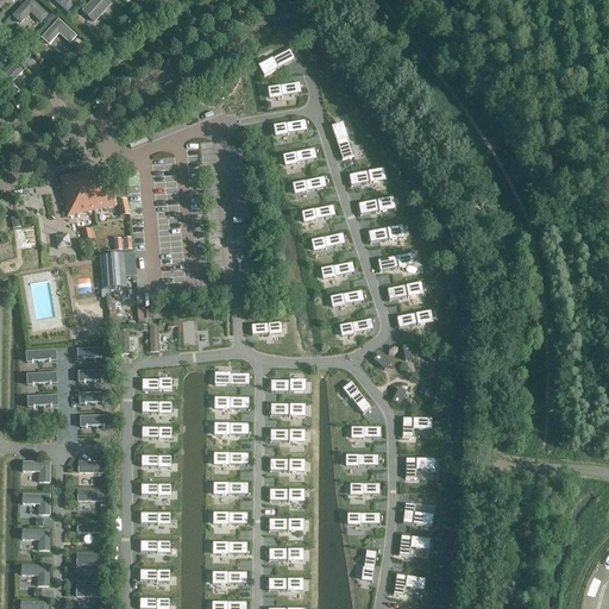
[(46,16),(30,0),(27,0),(12,17),(19,24),(30,13),(39,23),(46,16)]
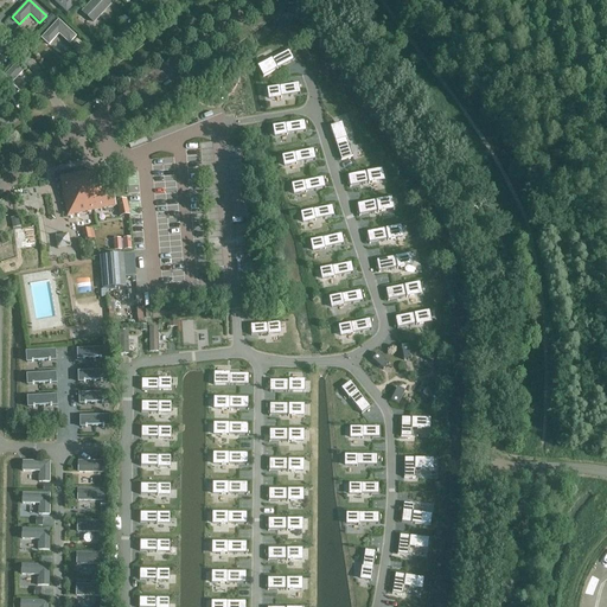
[(76,0),(52,0),(65,12),(76,0)]
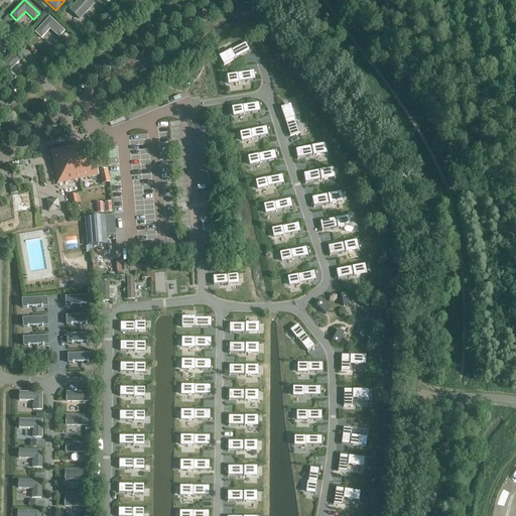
[(94,4),(90,0),(79,0),(70,10),(80,19),(94,4)]
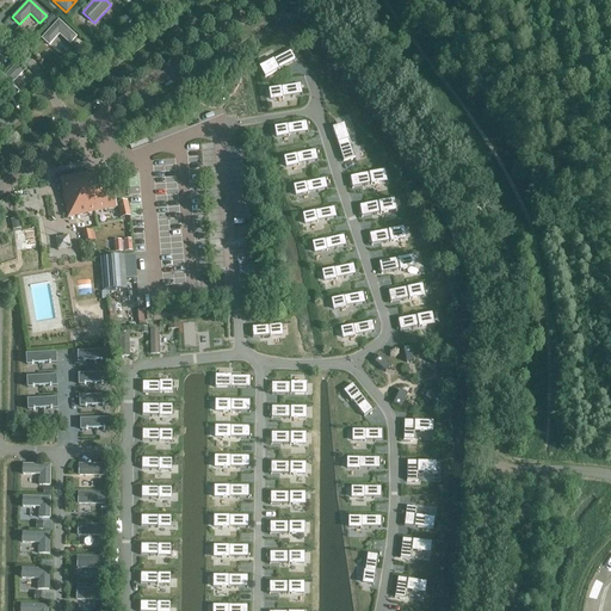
[(137,12),(131,7),(130,7),(128,12),(134,17),(137,13),(137,12)]
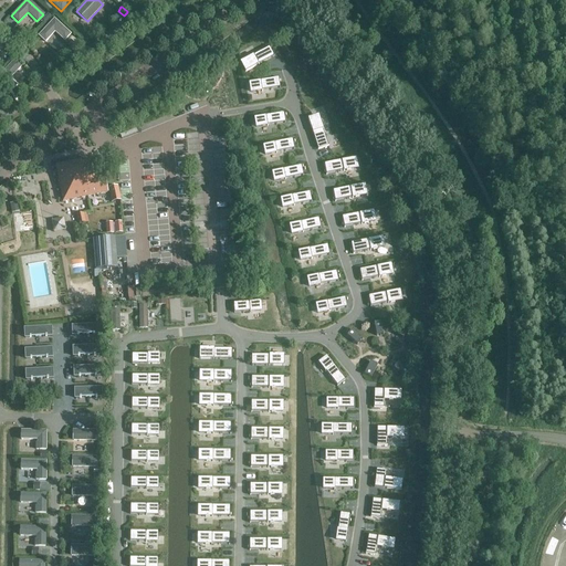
[(41,19),(45,22),(51,17),(46,13),(41,19)]
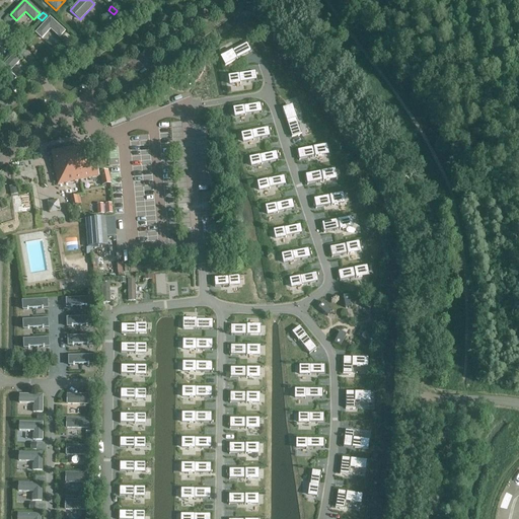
[(59,36),(65,31),(50,17),(35,32),(41,38),(50,29),(59,36)]
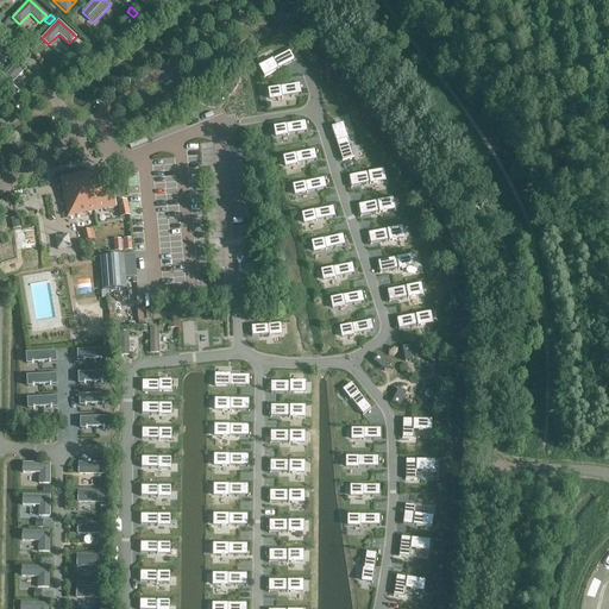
[(82,48),(76,43),(71,48),(77,54),(82,48)]
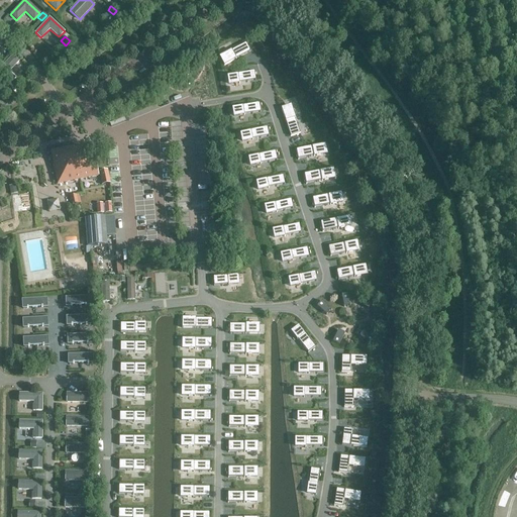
[(245,42),(220,56),(225,64),(250,50),(245,42)]
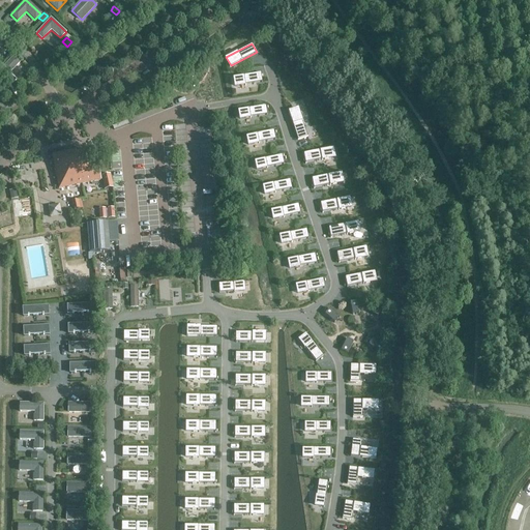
[(15,80),(9,76),(7,74),(18,63),(12,57),(0,68),(0,78),(7,86),(15,80)]
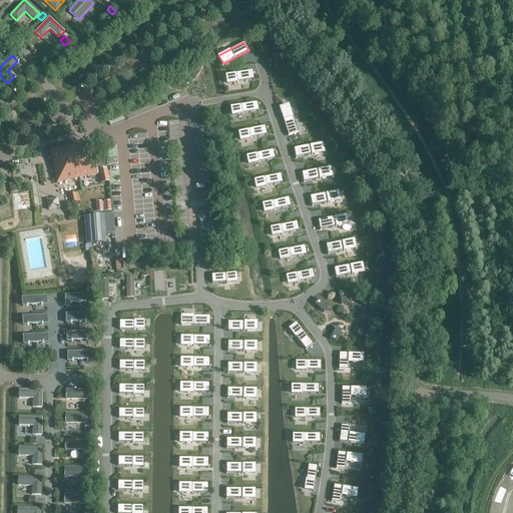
[(253,69),(226,74),(227,83),(254,78),(253,69)]
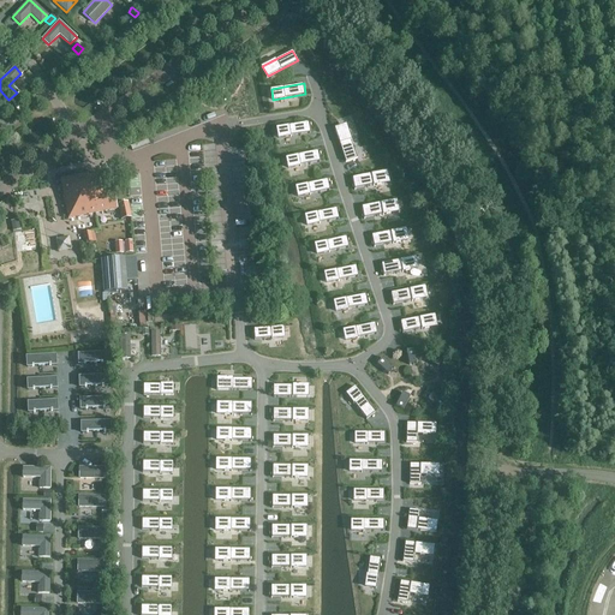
[(310,123),(278,129),(279,138),(311,132),(310,123)]
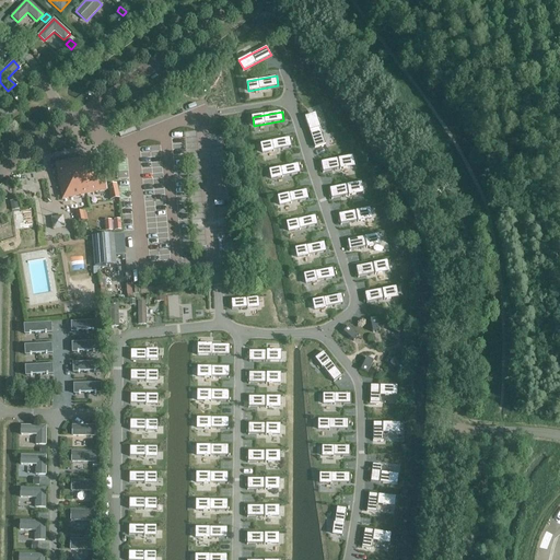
[(306,117),(316,147),(325,143),(315,114),(306,117)]
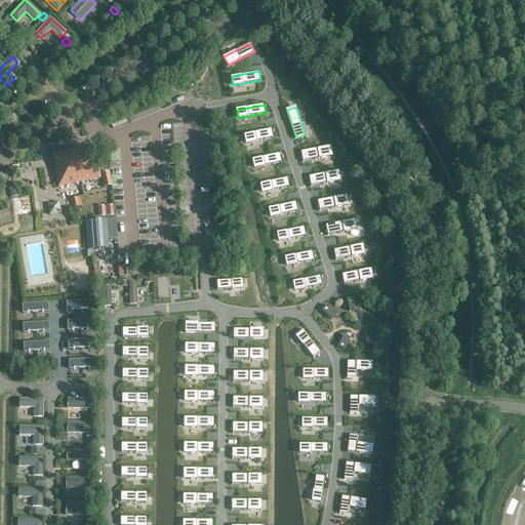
[(272,129),(244,134),(246,144),(273,137),(272,129)]
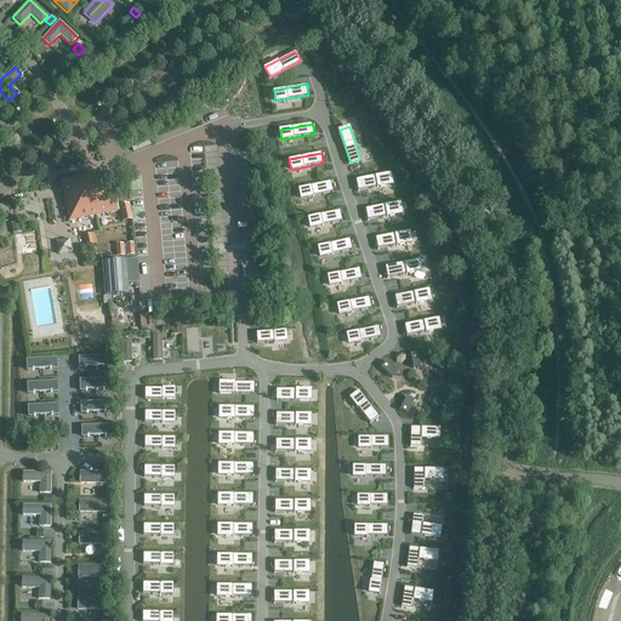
[(357,180),(358,191),(393,183),(391,174),(357,180)]
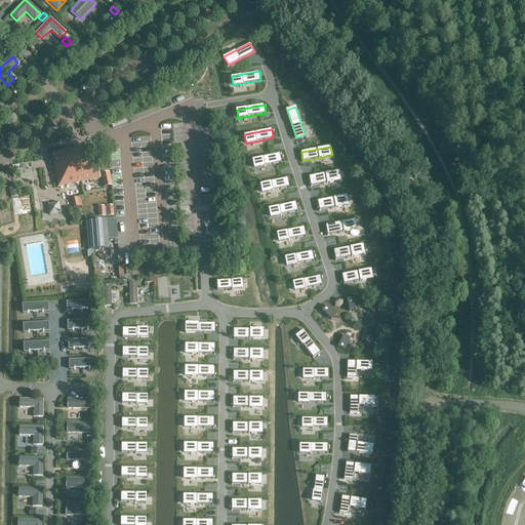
[(59,188),(81,183),(99,178),(96,164),(88,166),(84,150),(84,151),(75,152),(75,150),(51,154),(58,188),(59,188)]
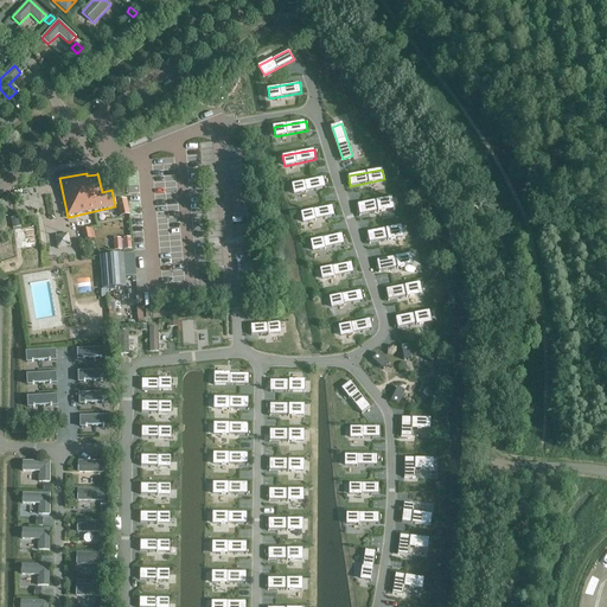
[(324,177),(293,184),(295,195),(326,187),(324,177)]
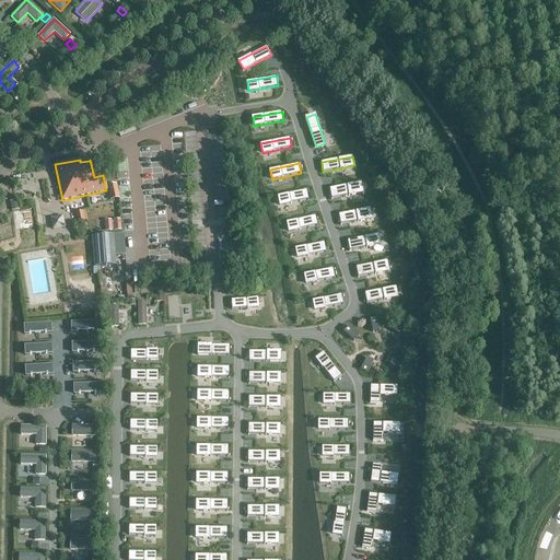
[(330,188),(333,198),(363,191),(361,183),(330,188)]
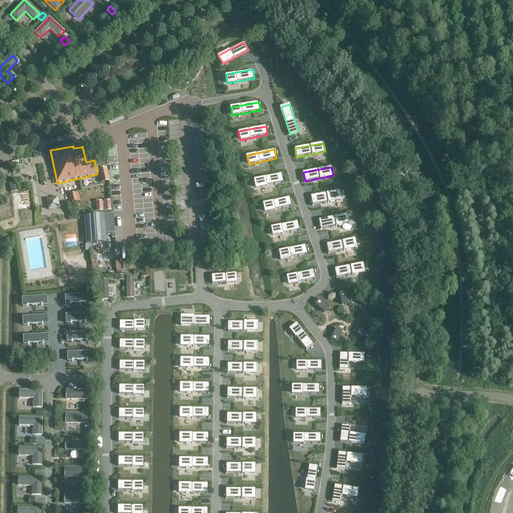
[(107,169),(106,169),(98,170),(101,183),(110,181),(107,169)]
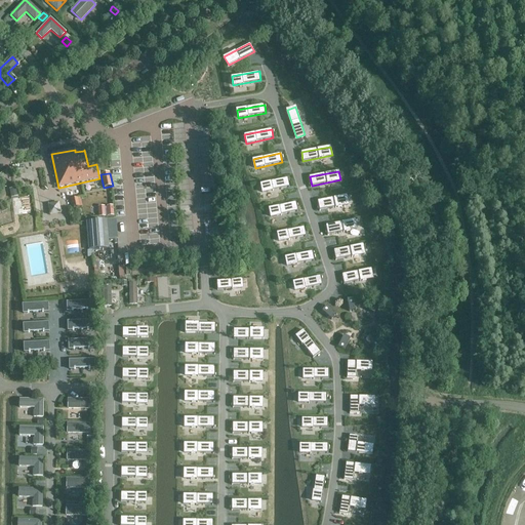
[(287,177),(260,183),(263,192),(289,186),(287,177)]
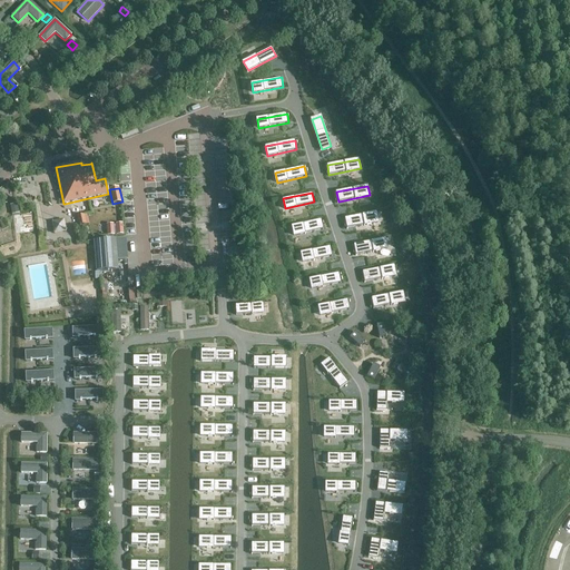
[(345,218),(347,227),(379,222),(376,212),(345,218)]
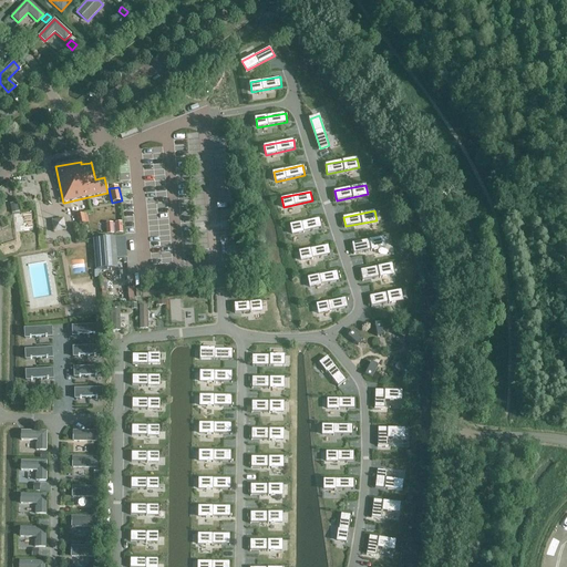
[(18,245),(34,243),(31,212),(22,213),(13,214),(14,227),(17,227),(19,240),(18,240),(18,245)]
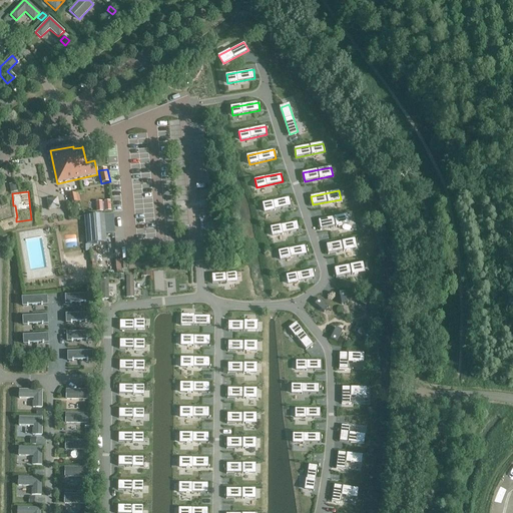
[(68,193),(70,203),(77,201),(75,192),(68,193)]
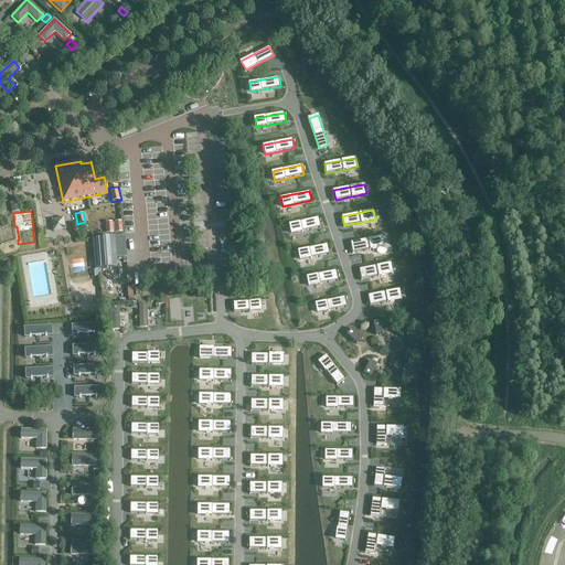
[(53,232),(65,230),(63,217),(51,220),(53,232)]
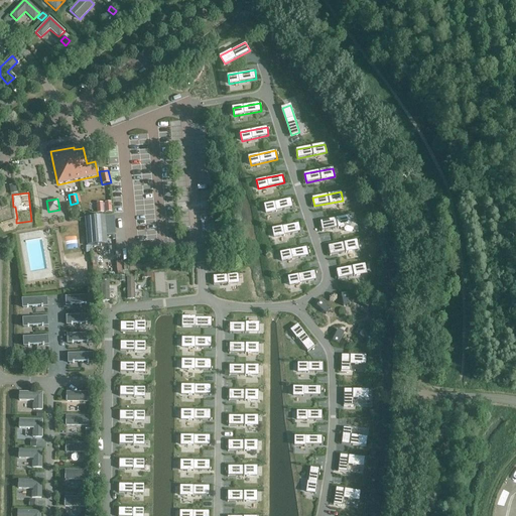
[(291,199),(265,205),(266,214),(292,208),(291,199)]
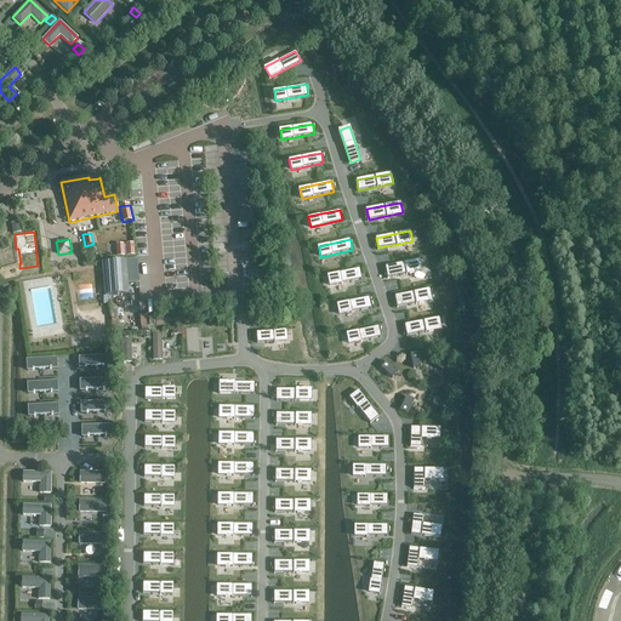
[(129,295),(126,261),(102,262),(104,297),(109,297),(129,295)]
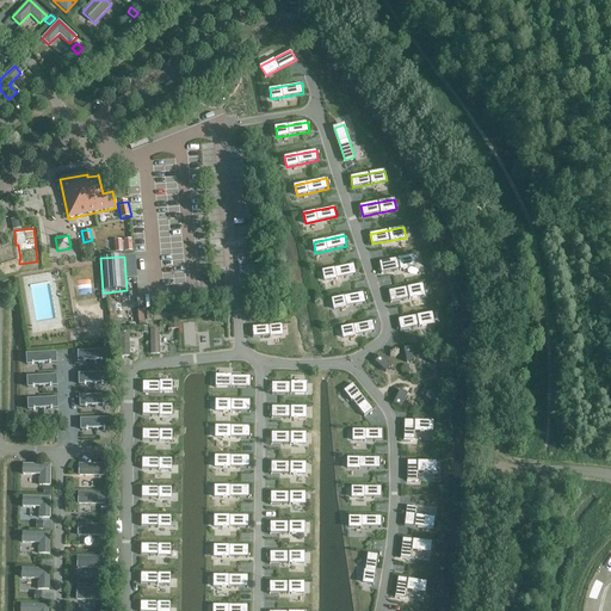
[(381,263),(382,273),(417,266),(414,257),(381,263)]
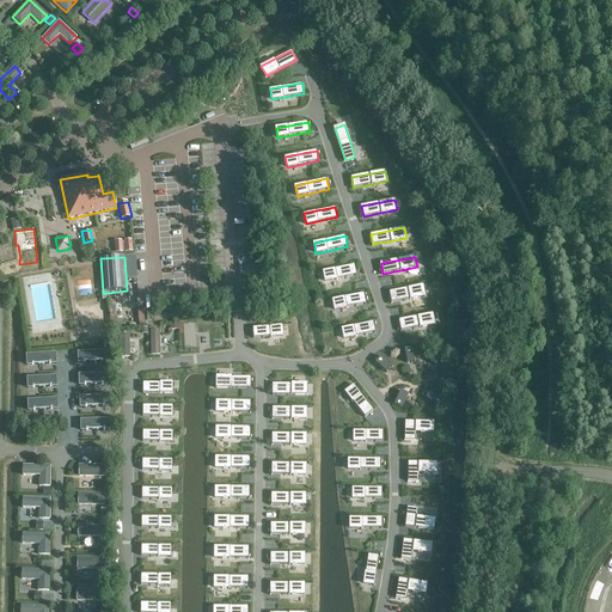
[(355,264),(324,270),(326,281),(357,274),(355,264)]
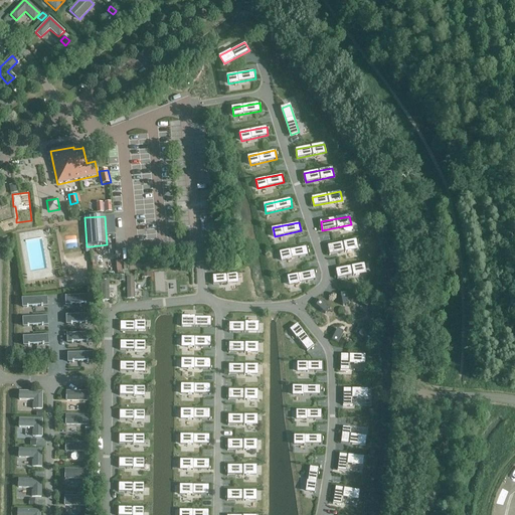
[(328,245),(330,254),(358,248),(356,240),(328,245)]
